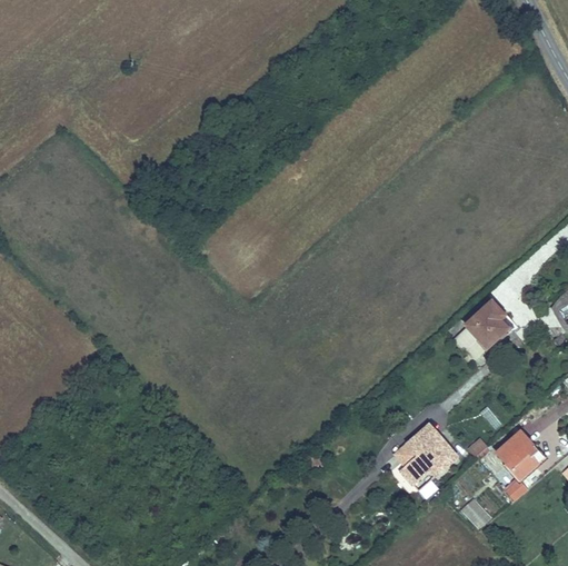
[(561,307),(555,309),(565,334),(567,331),(567,291),(557,297),(561,307)]
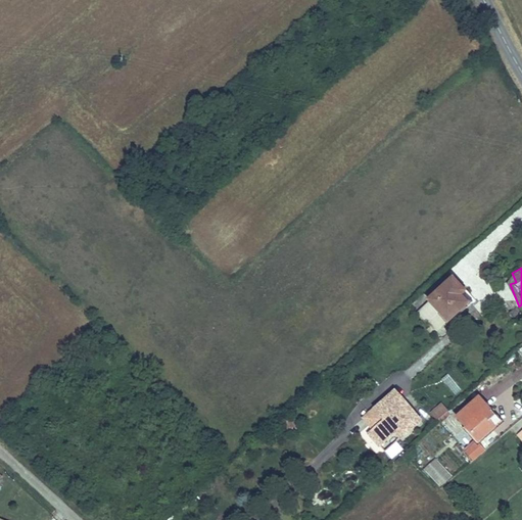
[(430,298),(448,318),(470,297),(453,277),(430,298)]
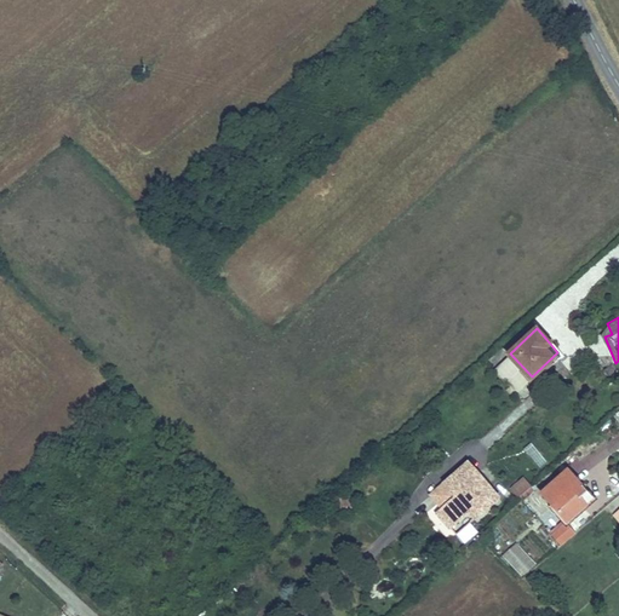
[(510,353),(493,368),(515,391),(532,376),(510,353)]
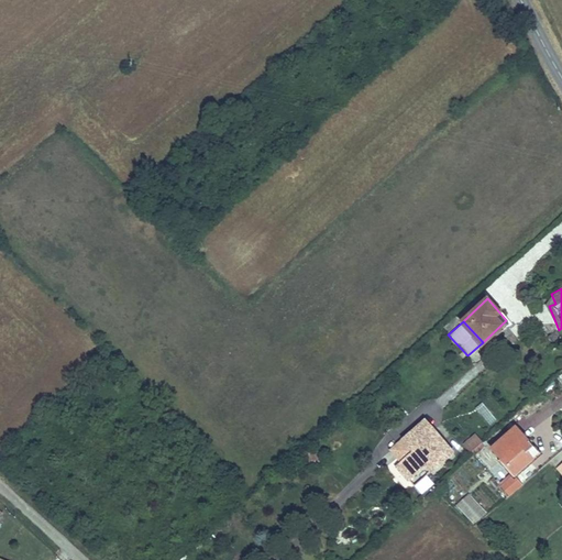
[(403,438),(409,445),(404,450),(407,454),(401,460),(397,464),(408,478),(426,463),(431,470),(452,451),(425,418),(403,438)]
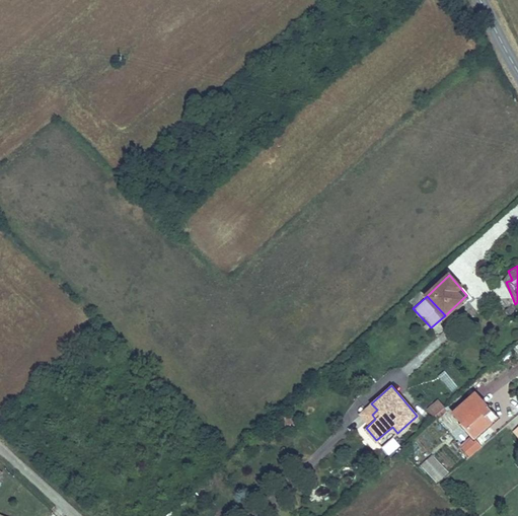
[(453,412),(474,435),(491,421),(486,416),(492,410),(475,391),(453,412)]
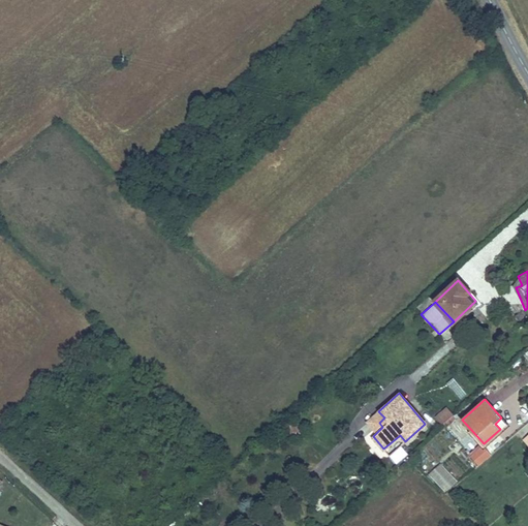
[(441,423),(454,414),(446,405),(434,413),(441,423)]
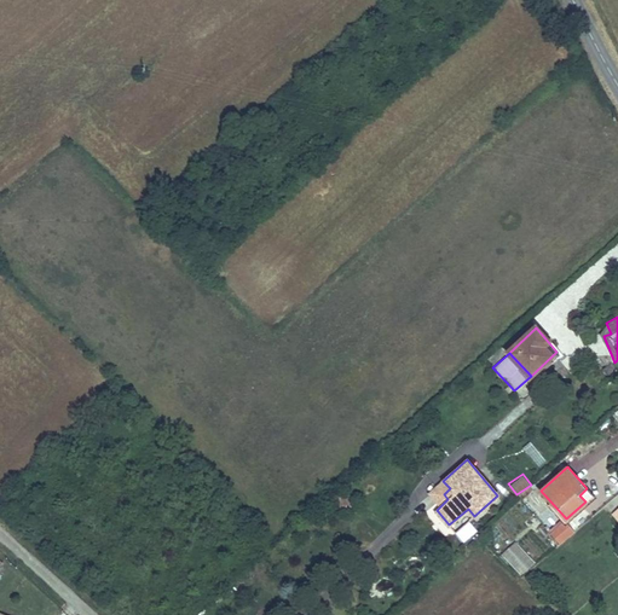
[(450,488),(443,481),(429,492),(442,505),(448,499),(444,494),(450,488)]
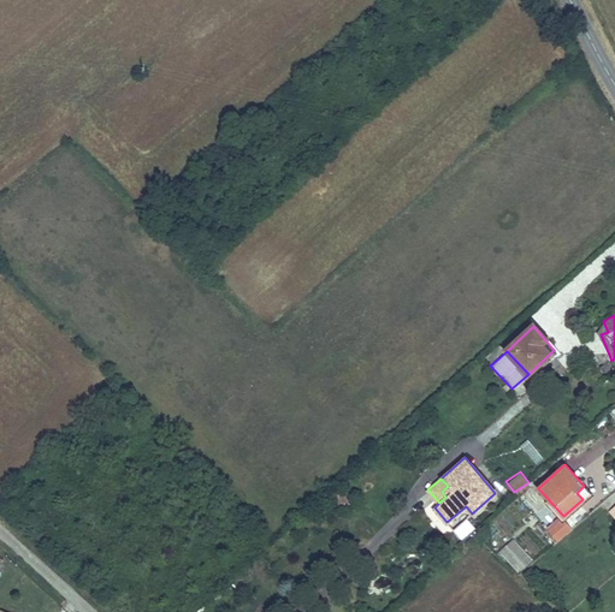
[(584,486),(577,493),(583,499),(589,493),(584,486)]
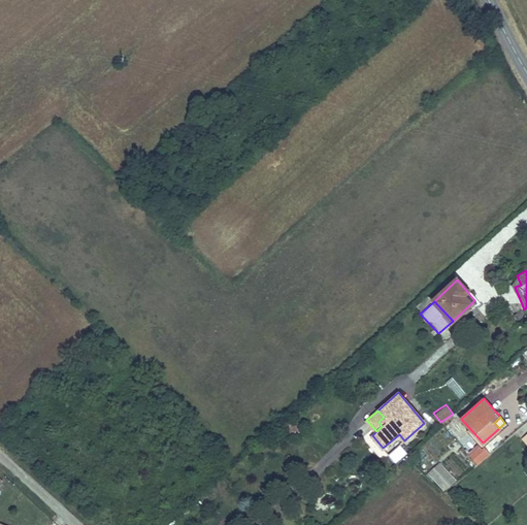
[(469,454),(476,463),(489,452),(482,444),(469,454)]
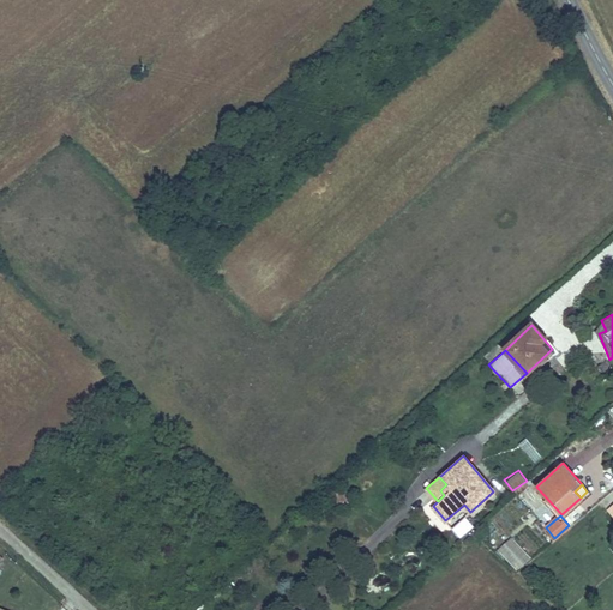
[(515,569),(529,556),(510,533),(494,547),(515,569)]
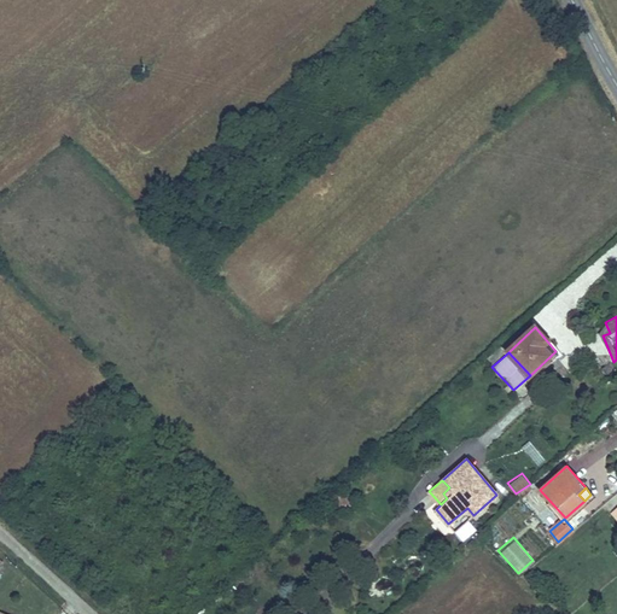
All buildings are outlined.
